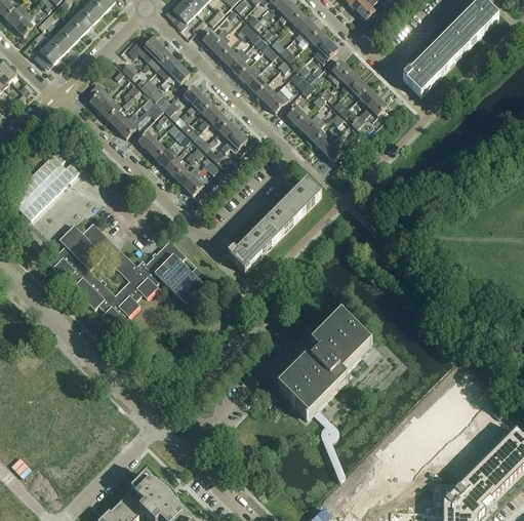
[(0,13),(5,18),(14,9),(5,0),(0,4),(0,13)]
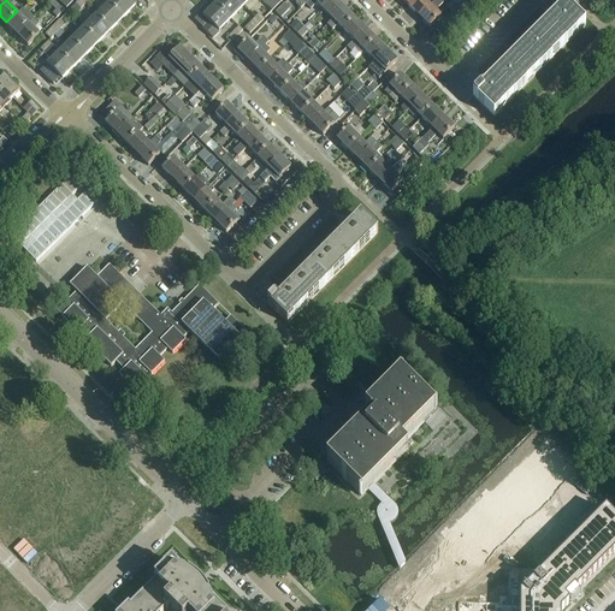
[(52,10),(55,13),(63,7),(55,0),(48,0),(55,7),(52,10)]
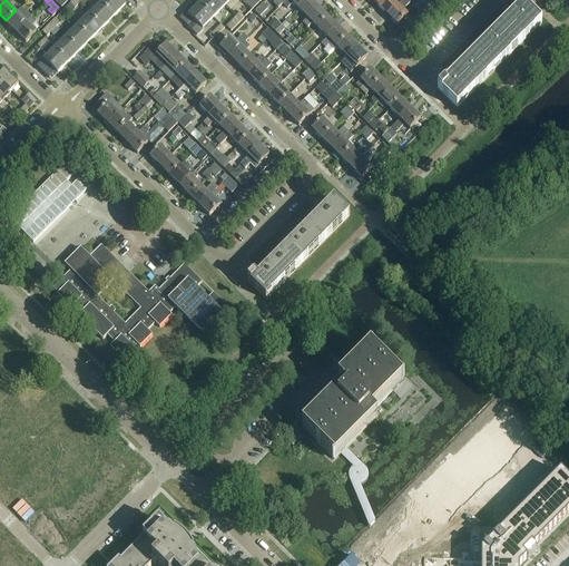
[(99,0),(88,11),(102,26),(114,15),(99,0)]
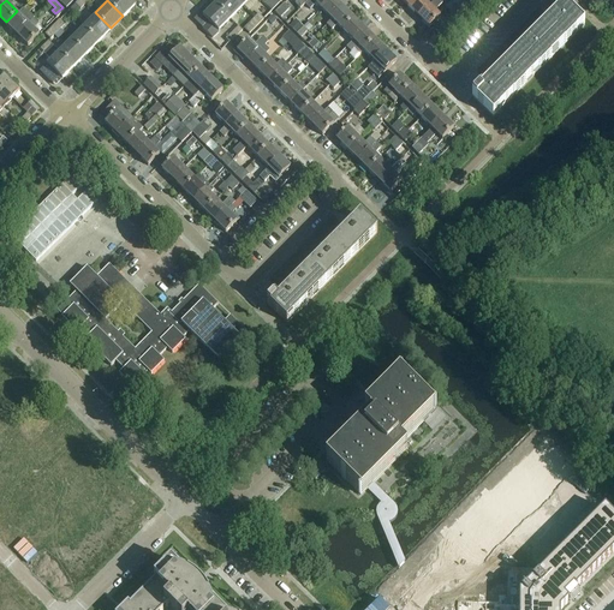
[(107,0),(123,16),(136,3),(132,0),(107,0)]
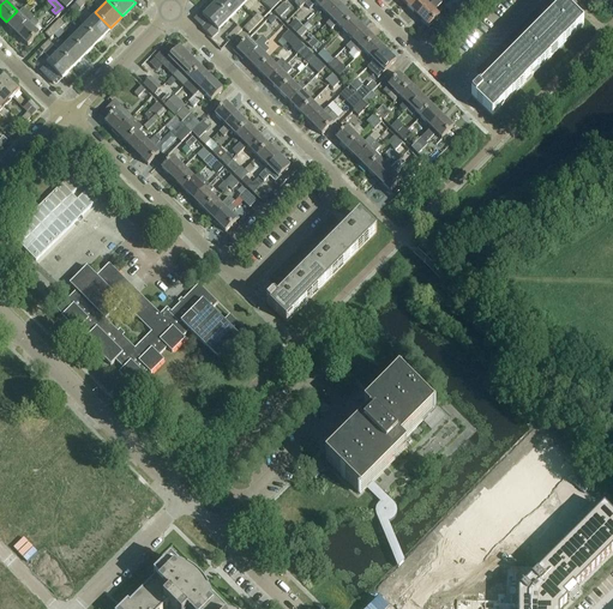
[(230,16),(214,0),(202,13),(208,19),(202,25),(211,35),(230,16)]
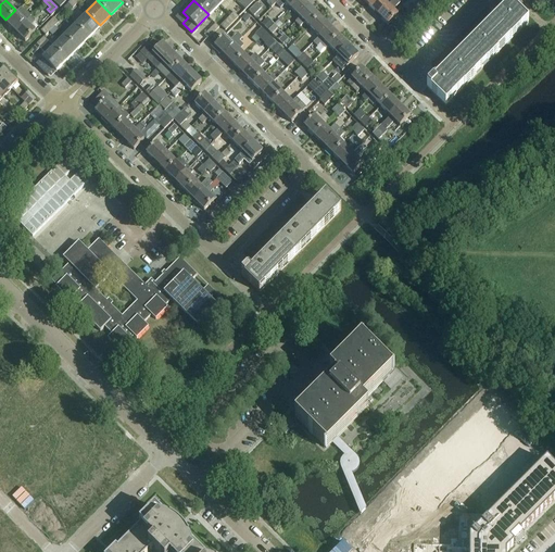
[(193,0),(209,14),(219,3),(216,0),(193,0)]
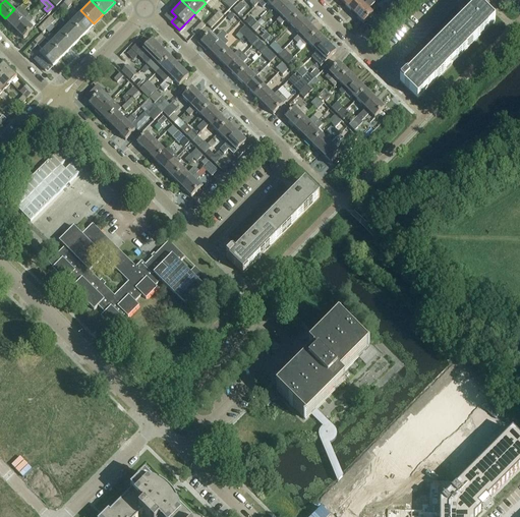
[(240,0),(232,7),(237,12),(244,4),(240,0)]
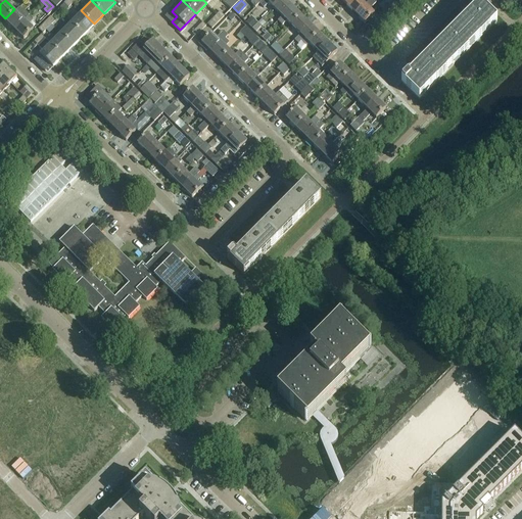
[(277,0),(273,5),(281,13),(291,4),(286,0),(277,0)]
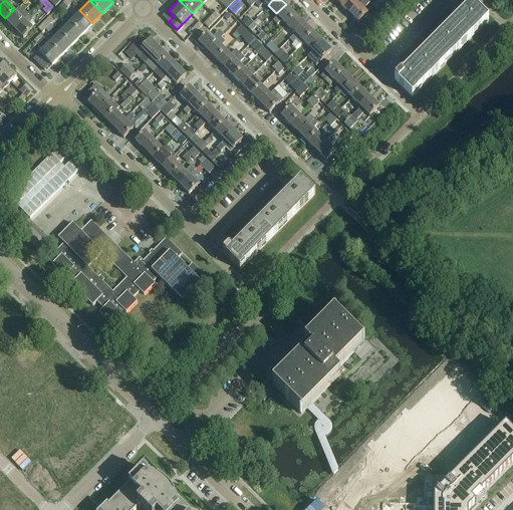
[(342,0),(339,3),(348,11),(358,2),(357,2),(355,0),(342,0)]
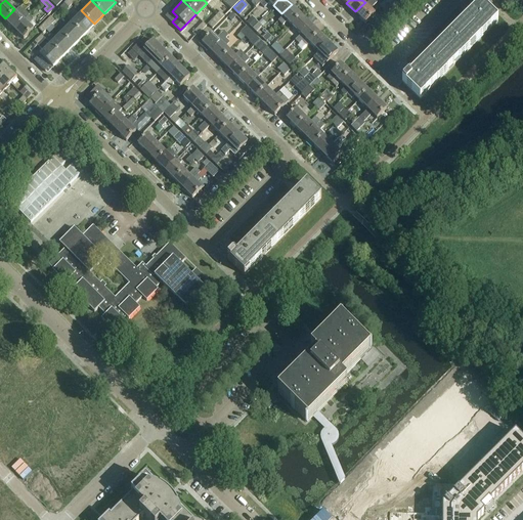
[(365,2),(355,11),(364,20),(375,11),(369,6),(376,0),(366,0),(364,2),(365,2)]
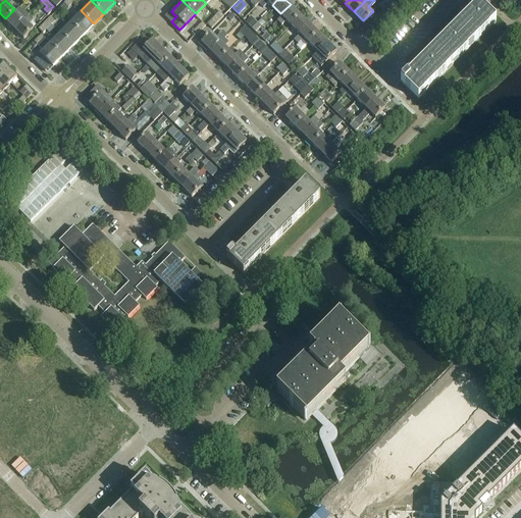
[(285,18),(290,22),(300,13),(291,4),(280,13),(276,18),(280,22),(285,18)]
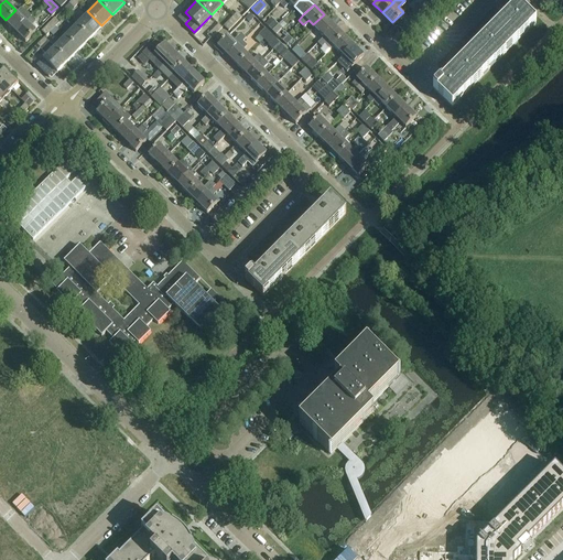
[(433,85),(452,103),(534,20),(519,4),(443,81),(441,77),(433,85)]
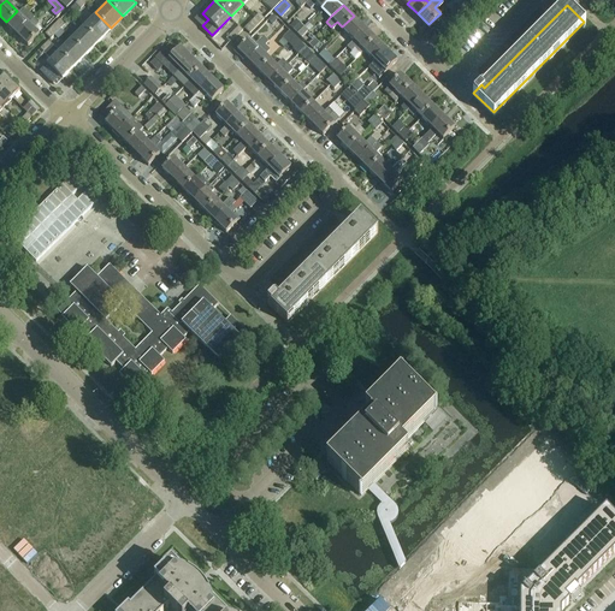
[(16,33),(28,21),(34,15),(29,10),(22,16),(17,11),(6,22),(16,33)]
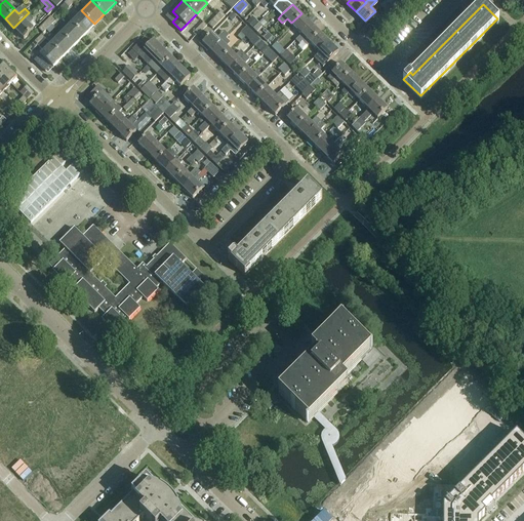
[(219,9),(215,13),(220,17),(224,13),(219,9)]
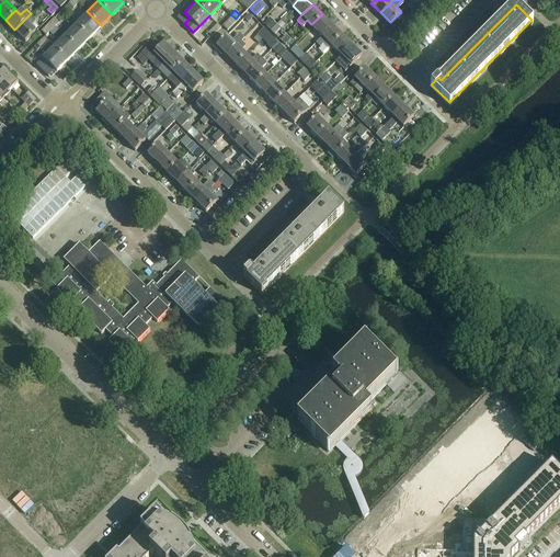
[(87,11),(76,22),(90,36),(101,25),(87,11)]
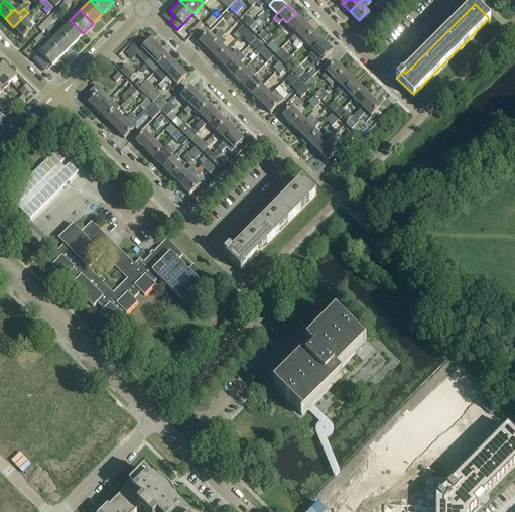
[(223,15),(226,18),(232,13),(228,10),(223,15)]
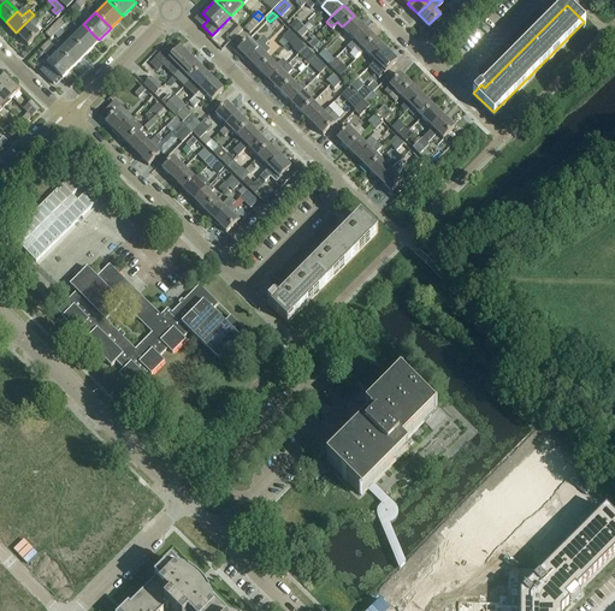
[(59,16),(54,21),(59,27),(64,22),(59,16)]
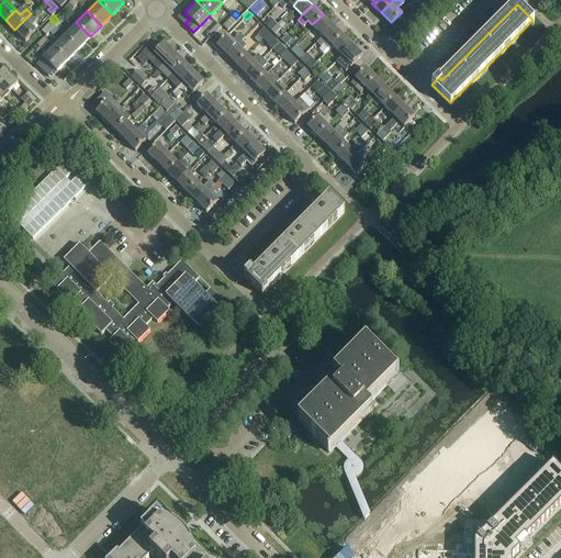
[(236,19),(231,14),(222,23),(226,28),(236,19)]
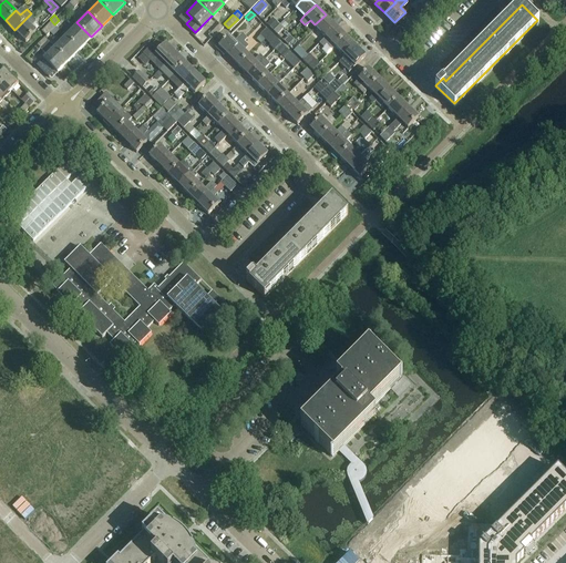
[(315,24),(325,34),(335,23),(326,14),(315,24)]
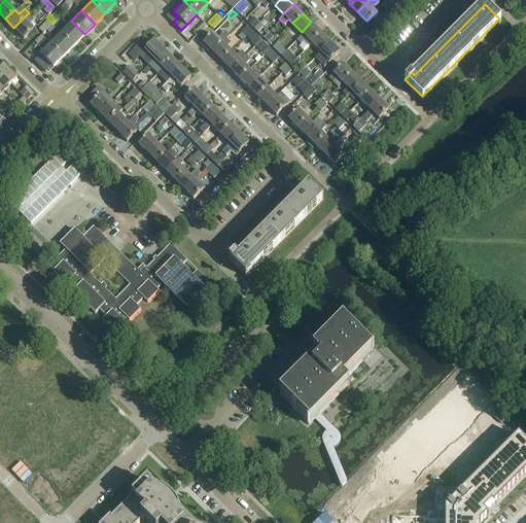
[(250,23),(253,26),(259,20),(256,16),(250,23)]
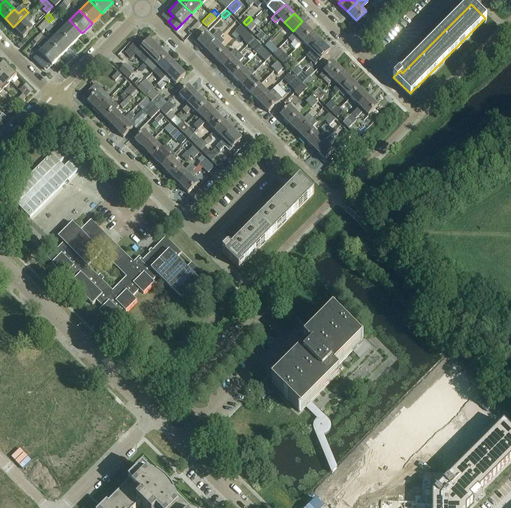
[(23,17),(13,27),(22,36),(32,26),(23,17)]
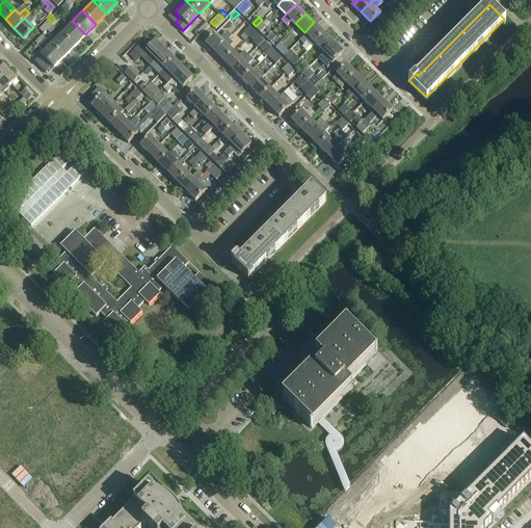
[(51,23),(47,18),(38,26),(43,31),(51,23)]
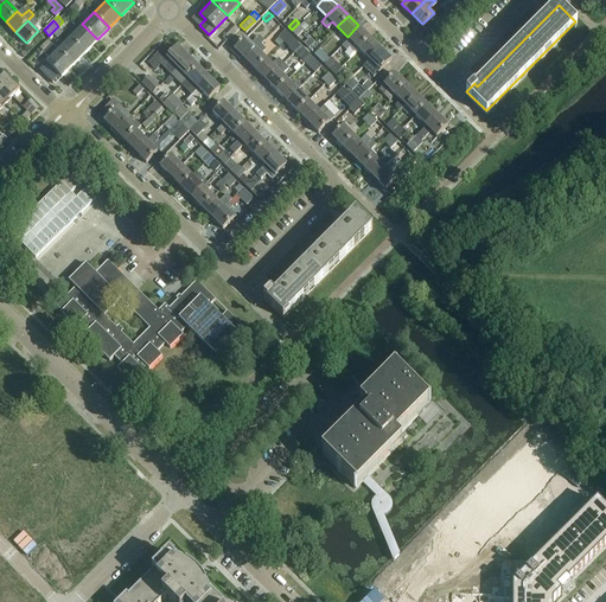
[(235,23),(228,29),(233,33),(238,26),(235,23)]
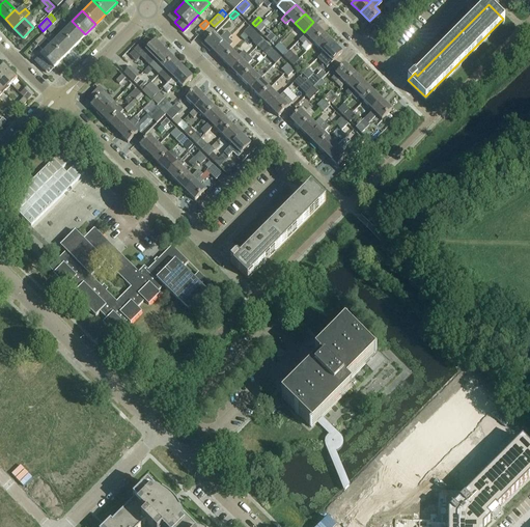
[(261,20),(255,26),(258,29),(265,24),(261,20)]
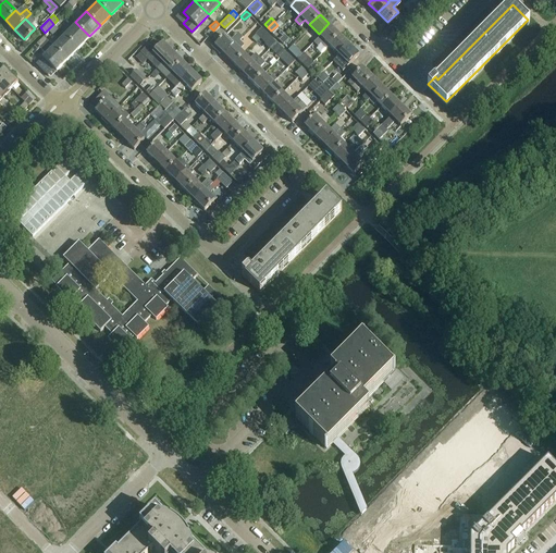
[(75,22),(63,33),(78,47),(89,36),(75,22)]
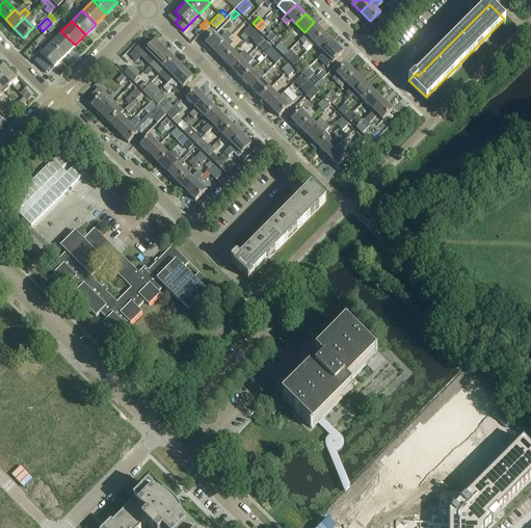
[(314,41),(314,42),(323,31),(314,22),(304,32),(298,38),(302,43),(306,40),(311,44),(314,41)]
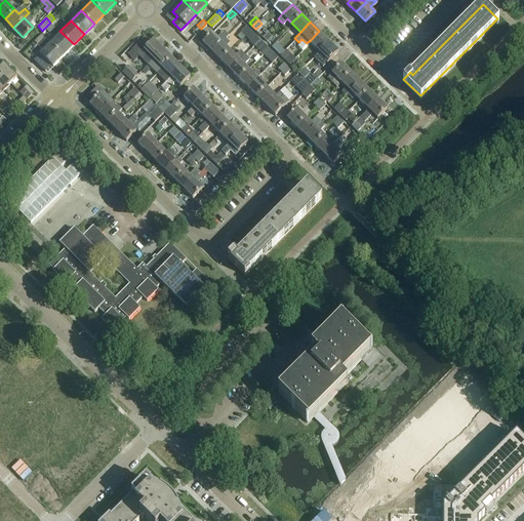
[(241,38),(244,34),(250,28),(246,24),(236,33),(241,38)]
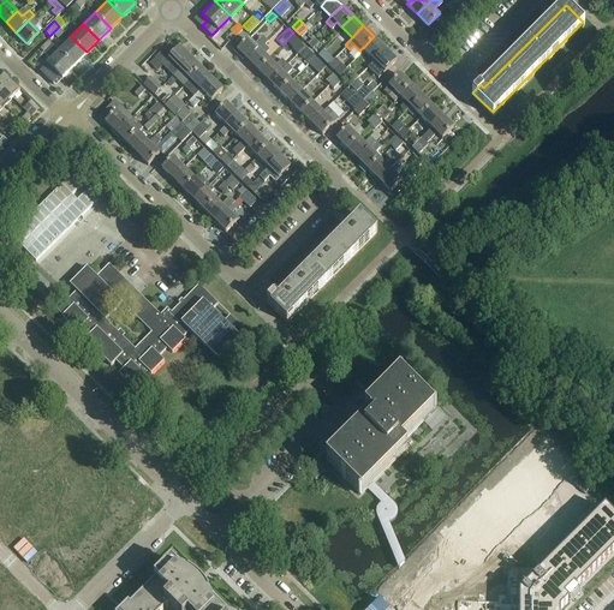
[(236,34),(231,29),(225,36),(228,40),(236,34)]
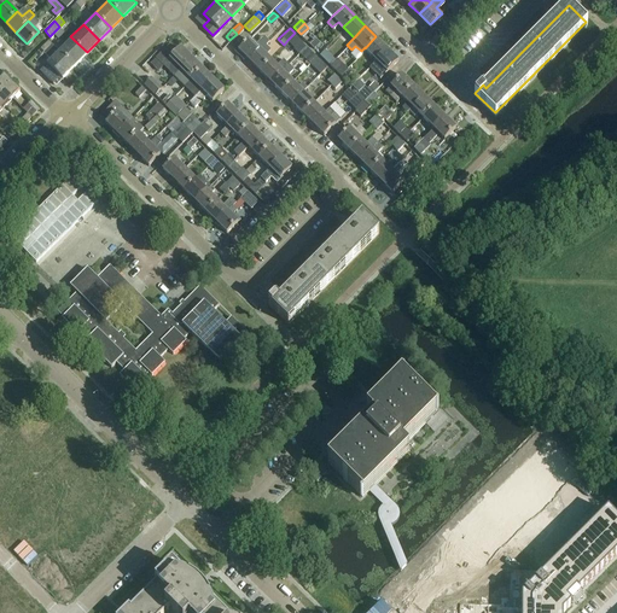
[(295,33),(287,40),(294,45),(301,39),(295,33)]
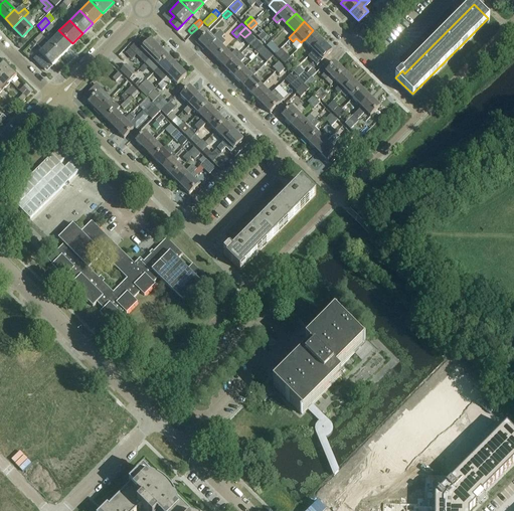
[(204,45),(207,48),(220,35),(223,32),(219,28),(212,35),(207,30),(202,35),(200,34),(194,39),(202,47),(204,45)]
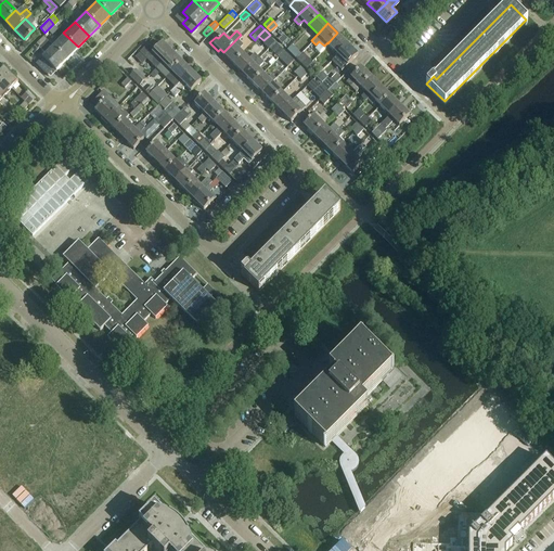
[(282,31),(277,37),(281,41),(286,36),(282,31)]
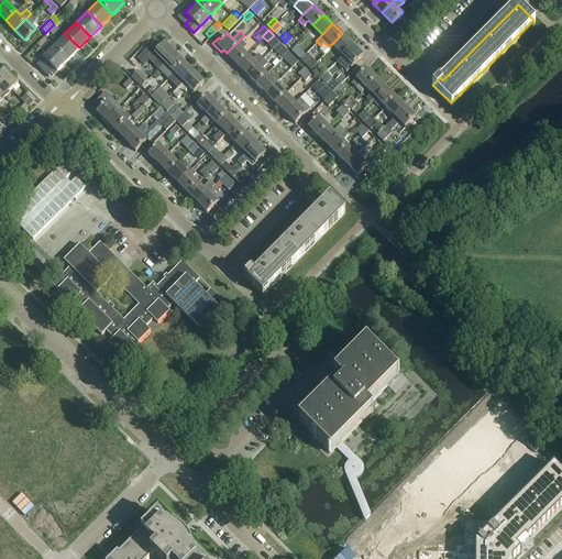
[(297,48),(305,40),(297,32),(289,42),(297,48)]
